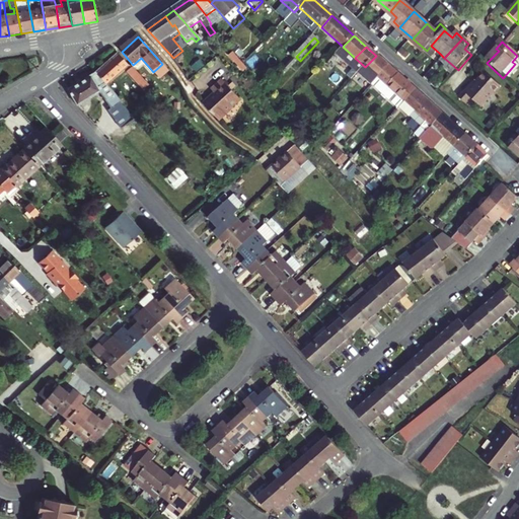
[(444,58),(439,53),(435,57),(441,62),(444,58)]
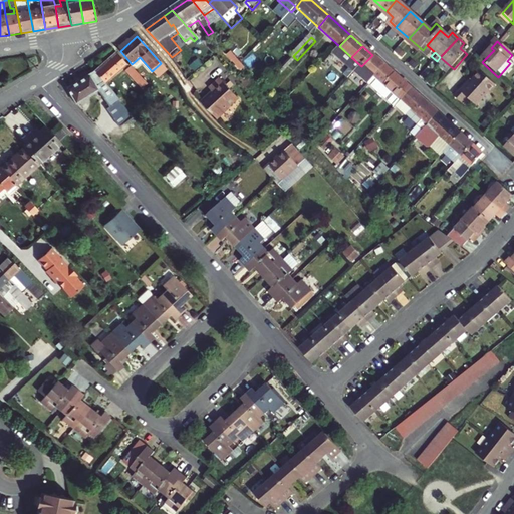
[(116,54),(95,73),(106,86),(127,67),(116,54)]
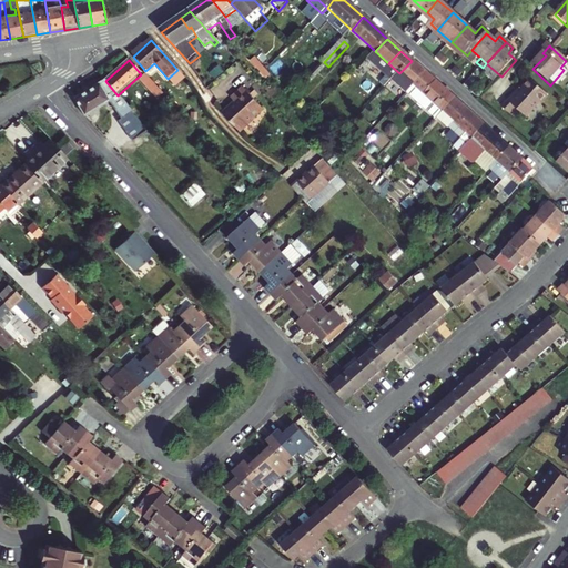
[(396,78),(394,80),(408,93),(414,87),(426,73),(412,61),(399,73),(396,78)]
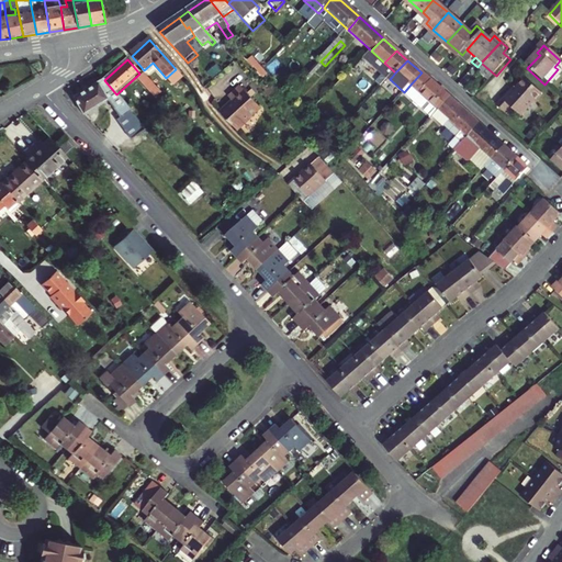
[(392,77),(381,67),(379,69),(375,72),(385,82),(390,79),(392,77)]
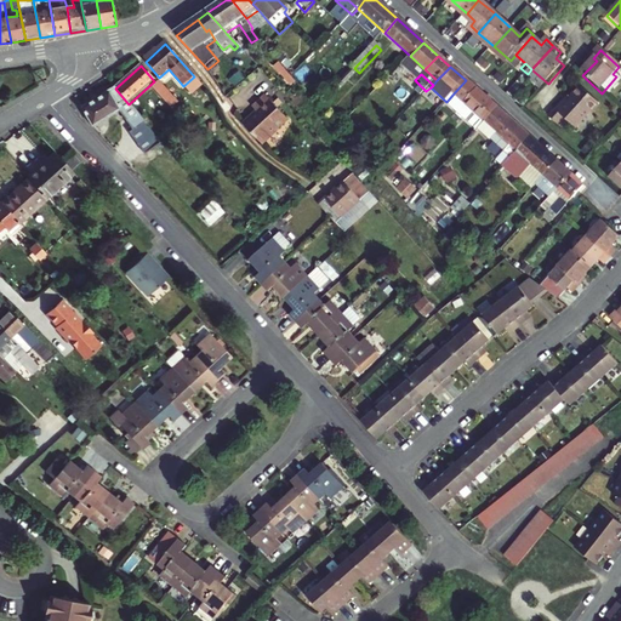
[(466,80),(453,95),(465,106),(478,91),(472,86),(466,80)]
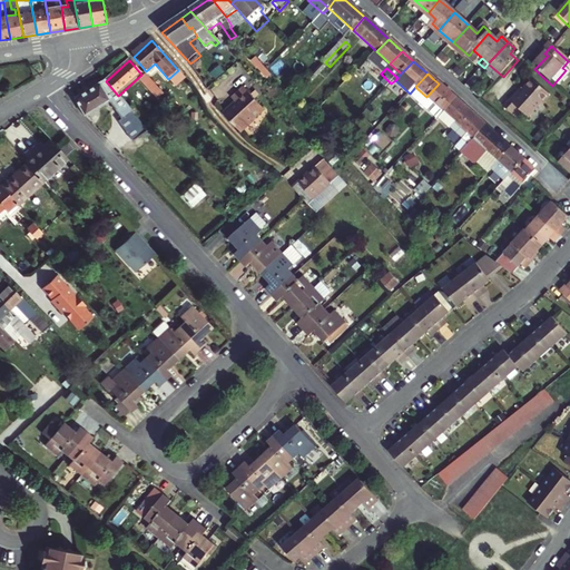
[(165,96),(157,88),(146,76),(140,81),(158,101),(165,96)]
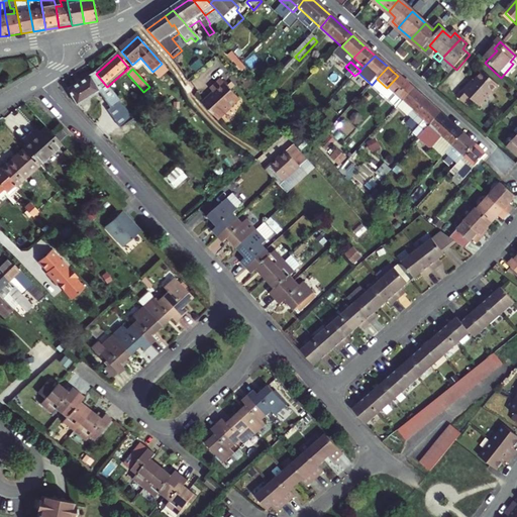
[(121,125),(132,115),(126,108),(107,87),(96,74),(68,91),(77,106),(97,93),(109,106),(106,109),(121,125)]
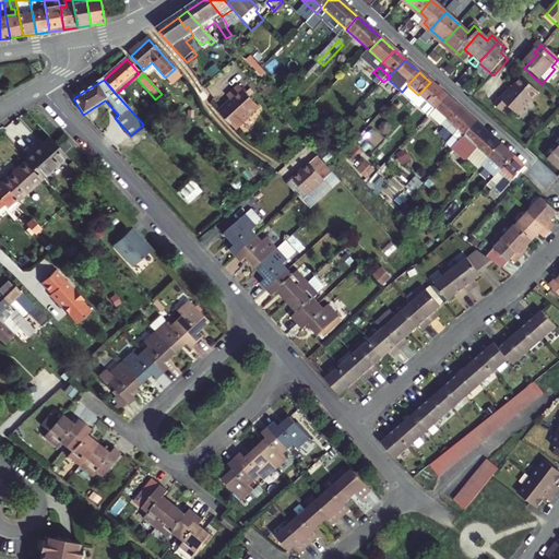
[(430,82),(418,95),(437,113),(443,105),(449,99),(430,82)]
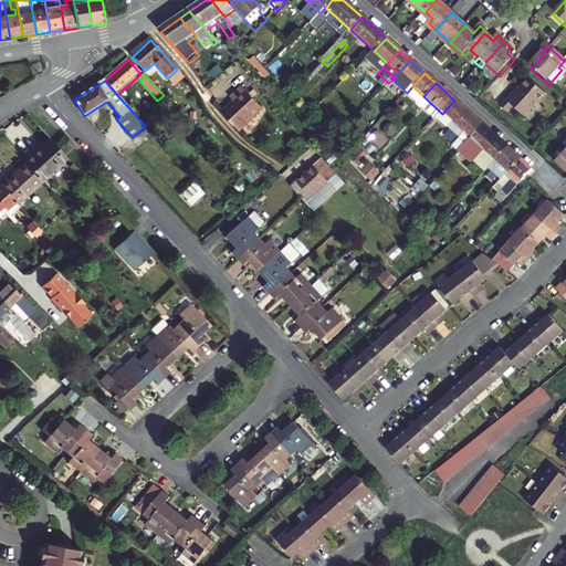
[(515,97),(512,95),(500,108),(513,121),(517,115),(524,121),(545,97),(528,83),(515,97)]
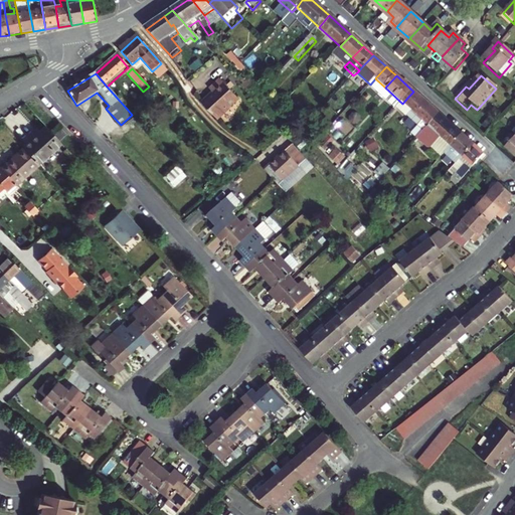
[(215,94),(203,104),(219,122),(232,110),(231,109),(240,101),(222,80),(211,90),(215,94)]
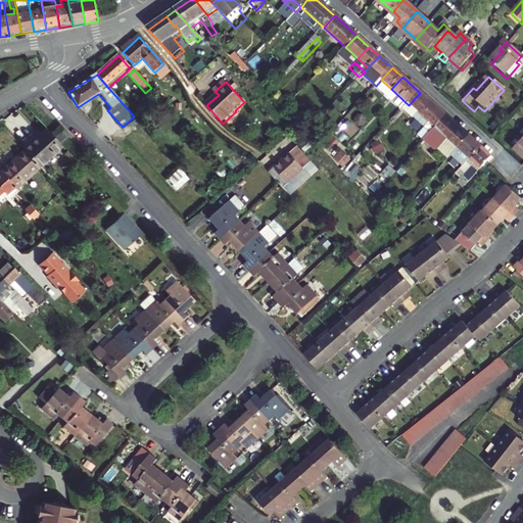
[(354,83),(346,92),(351,97),(360,87),(354,83)]
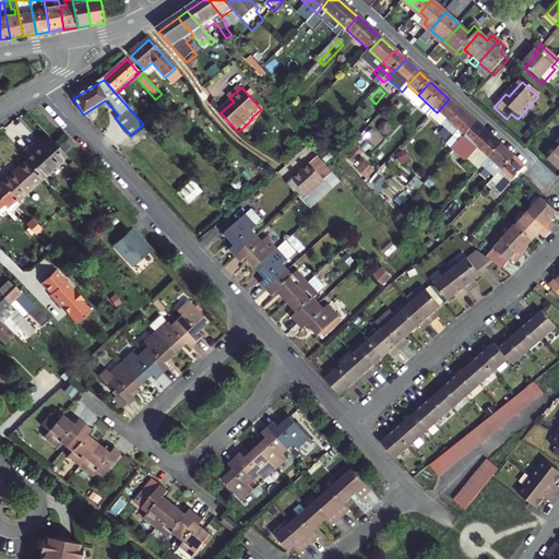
[(409,103),(406,99),(395,111),(399,115),(409,103)]
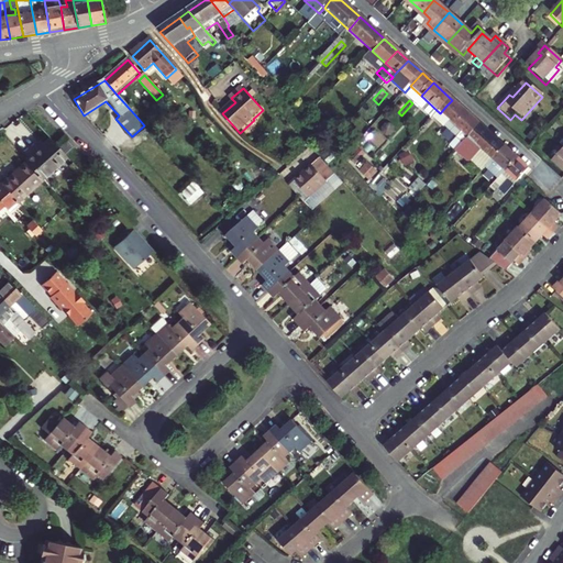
[(446,106),(440,113),(470,140),(482,127),(452,100),(446,106)]
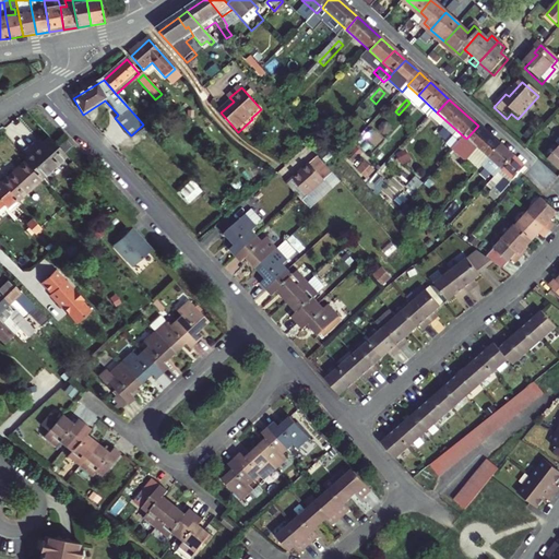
[(408,106),(393,123),(401,130),(414,116),(409,113),(412,110),(408,106)]
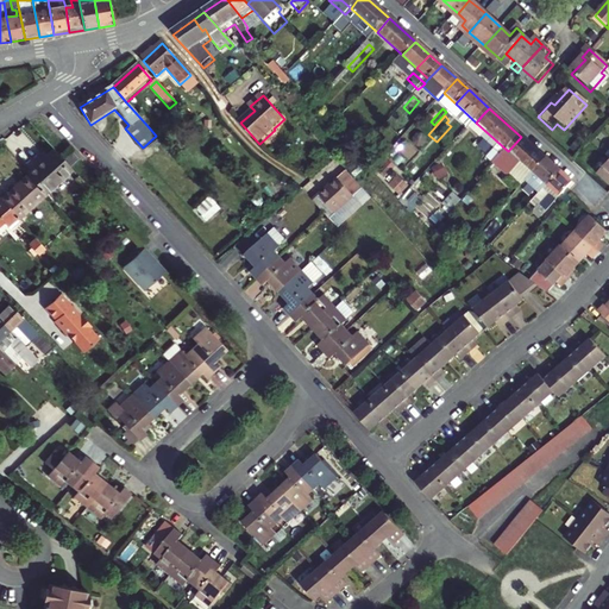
[(472,131),(464,139),(471,146),(479,138),(472,131)]
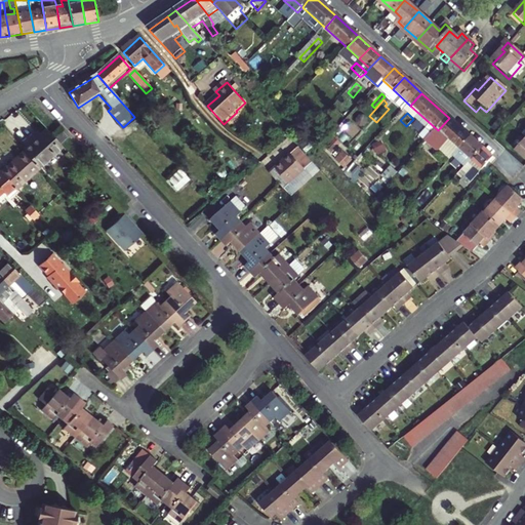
[(472,138),(449,118),(438,130),(434,134),(432,136),(426,144),(436,154),(440,153),(450,162),(453,159),(456,155),(458,154),(472,138)]
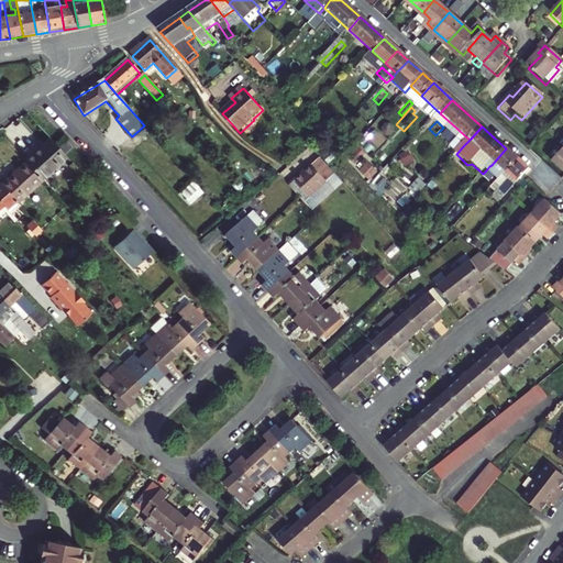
[(450,148),(456,154),(463,146),(465,144),(460,139),(450,148)]
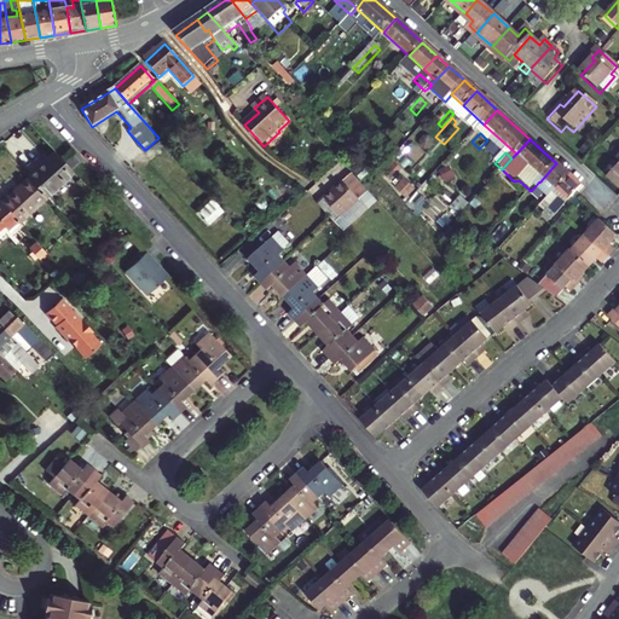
[(36,187),(46,198),(74,174),(73,172),(64,163),(56,154),(28,178),(36,187)]
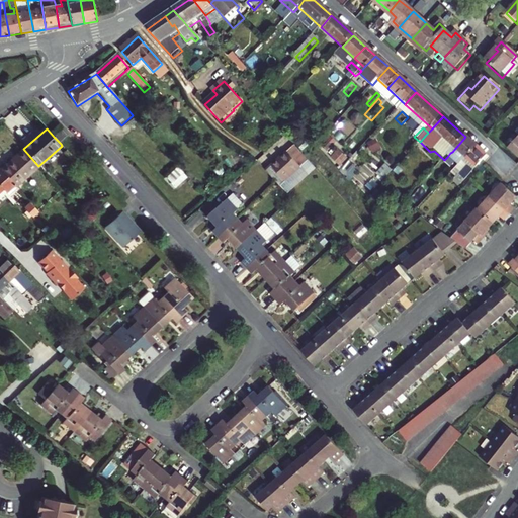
[(62,131),(54,137),(61,144),(68,138),(62,131)]
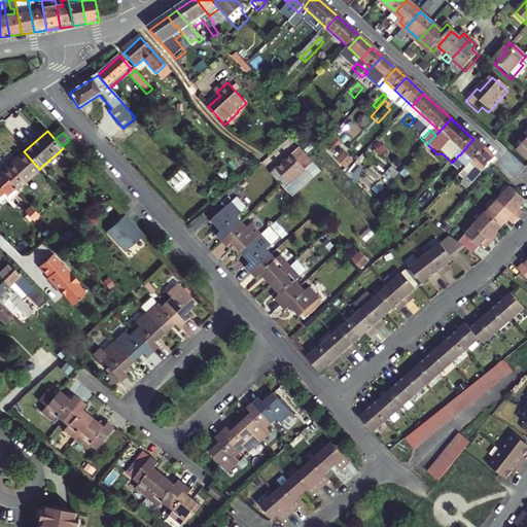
[(470,167),(475,163),(486,150),(473,139),(460,154),(458,155),(455,160),(465,169),(468,166),(470,167)]
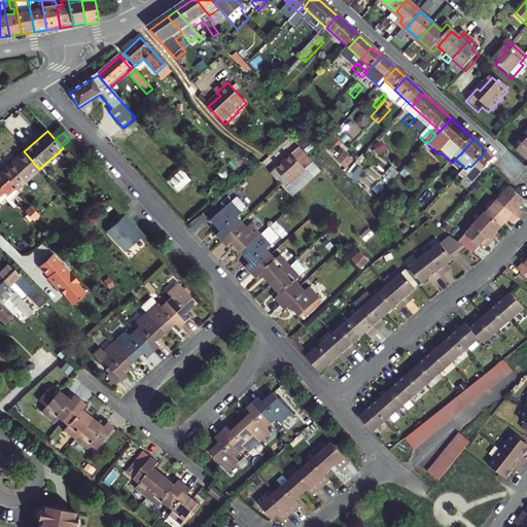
[(526,169),(526,140),(525,139),(510,155),(526,170),(526,169)]
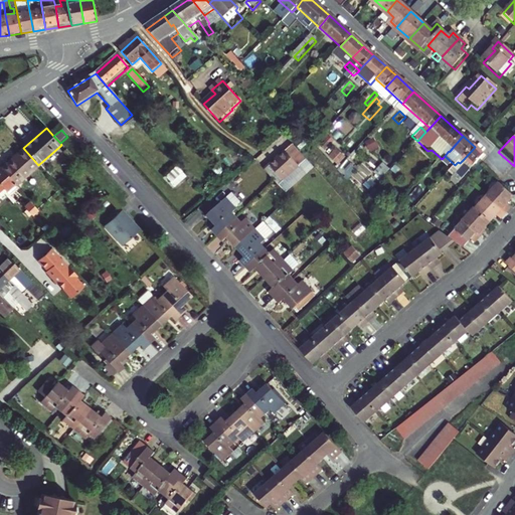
[(485,156),(475,147),(464,159),(468,163),(474,168),(485,156)]
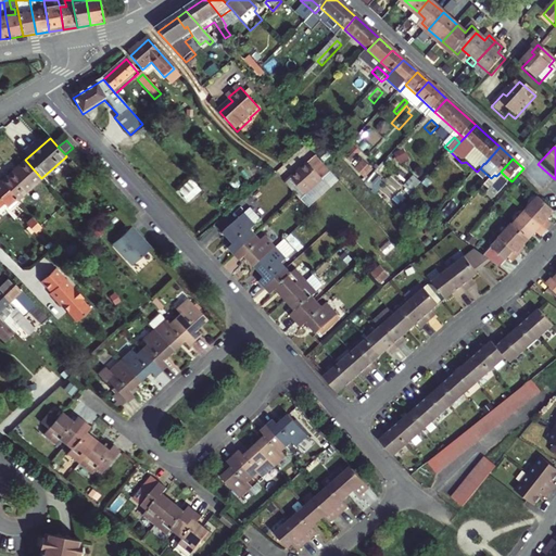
[(20,201),(43,179),(41,178),(33,168),(25,160),(1,181),(20,201)]
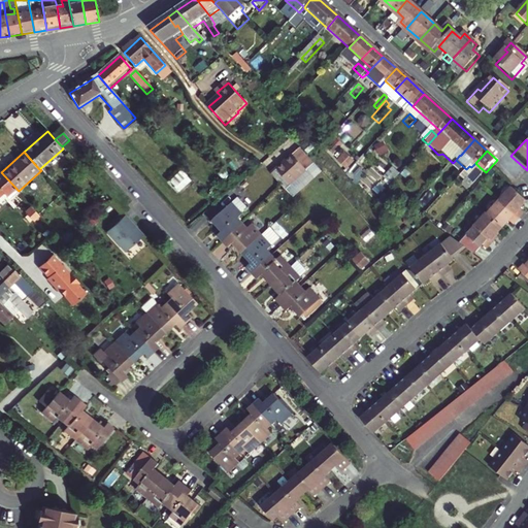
[(340,161),(349,167),(355,159),(347,153),(340,161)]
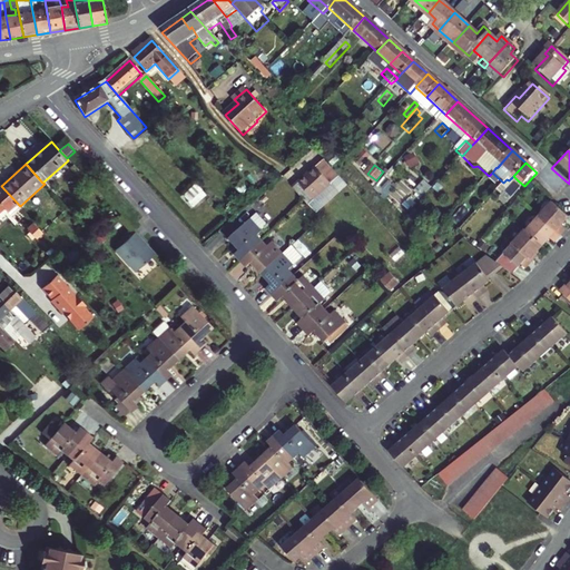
[(317,167),(294,187),(308,203),(310,205),(333,184),(317,167)]
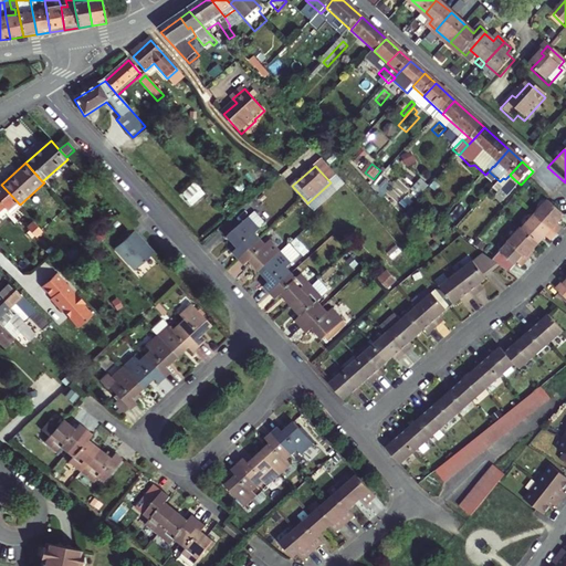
[(514,179),(510,184),(516,189),(521,185),(514,179)]
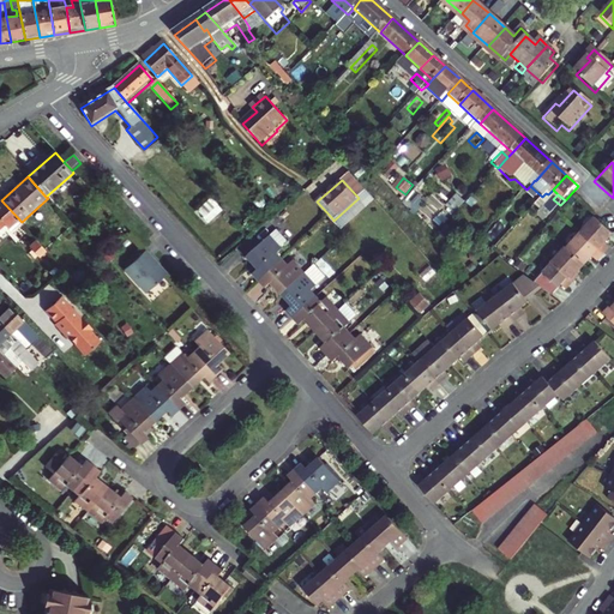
[(22,222),(1,200),(1,199),(0,200),(0,228),(4,226),(11,233),(22,223),(22,222)]
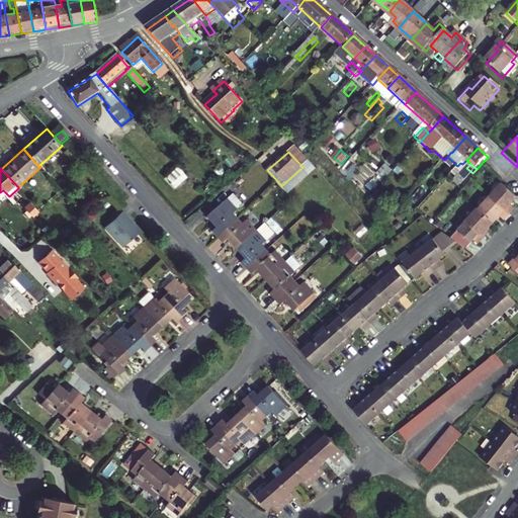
[(458,188),(472,173),(466,168),(452,183),(458,188)]
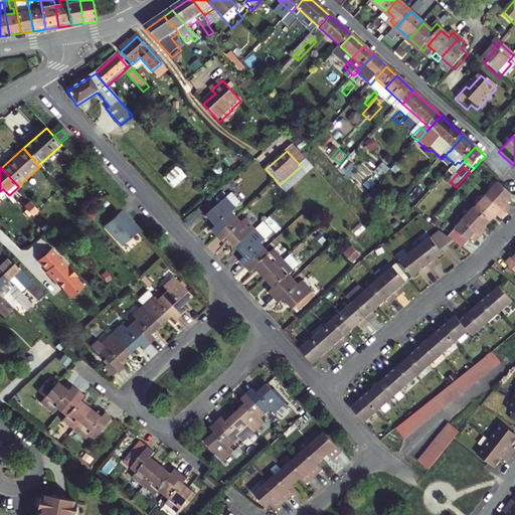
[(500,185),(488,198),(507,216),(510,213),(513,210),(508,205),(514,198),(500,185)]
